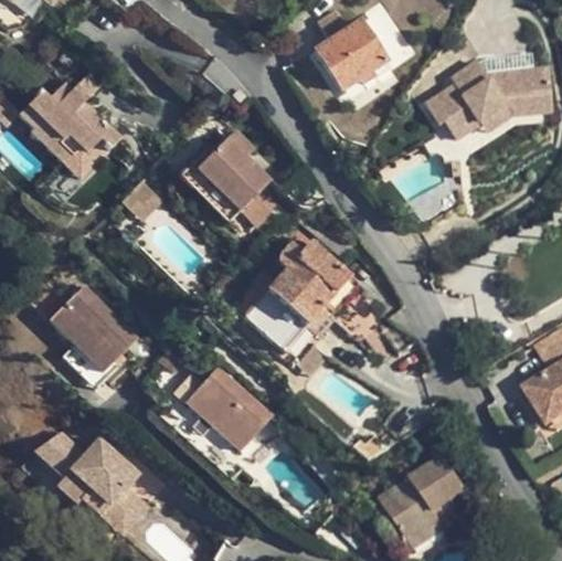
[(0,23),(6,29),(14,18),(22,25),(43,0),(0,0),(0,23)]
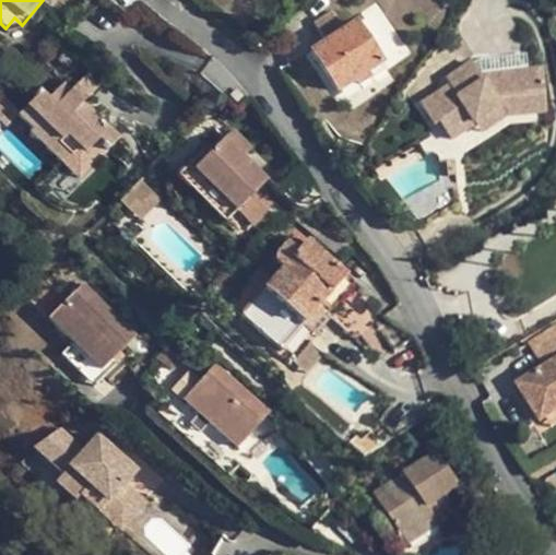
[(370,0),(357,8),(390,63),(410,52),(390,20),(387,22),(374,0),(370,0)]
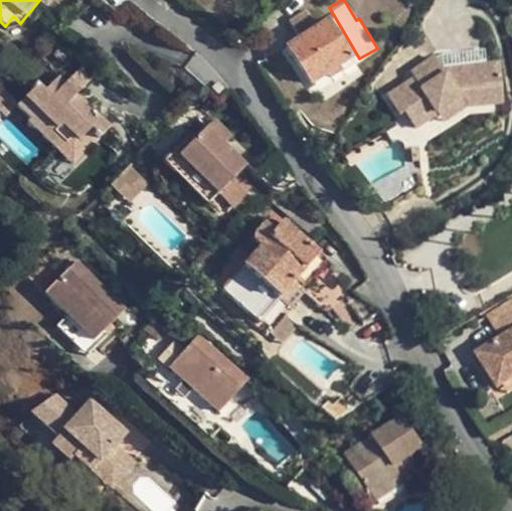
[(310,80),(350,54),(327,16),(285,43),(310,80)]
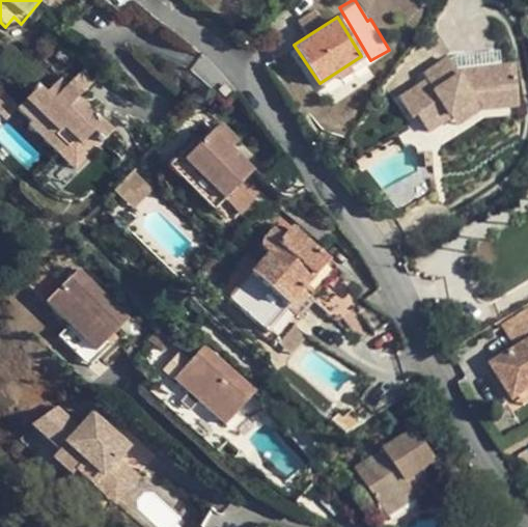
[(426,78),(398,96),(411,114),(416,111),(427,127),(449,112),(463,103),(470,98),(475,105),(516,101),(511,62),(454,68),(446,56),(422,73),(426,78)]
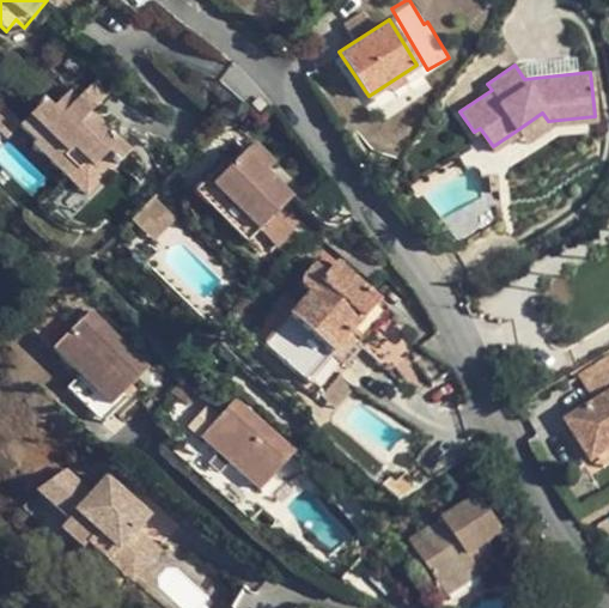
[(104,141),(120,157),(128,147),(91,114),(101,103),(87,90),(78,99),(67,91),(53,107),(42,97),(20,121),(36,137),(31,141),(68,177),(104,141)]
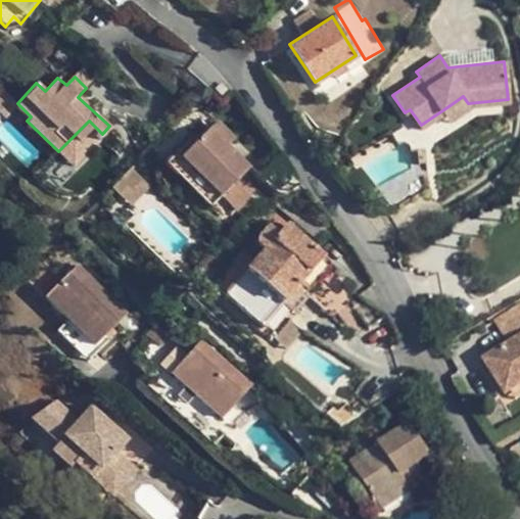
[(15,104),(0,88),(0,112),(3,116),(15,104)]
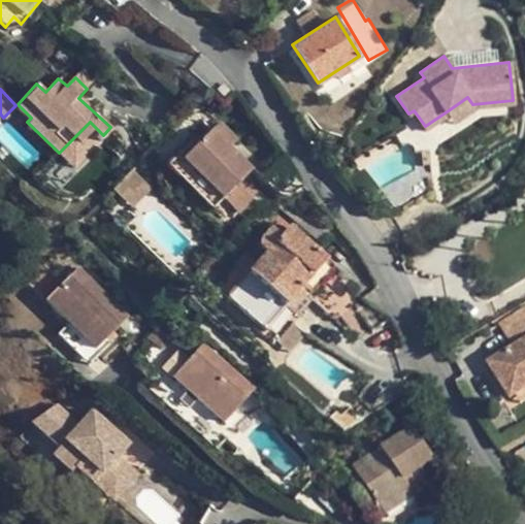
[(447,111),(452,119),(472,104),(467,97),(460,102),(447,111)]
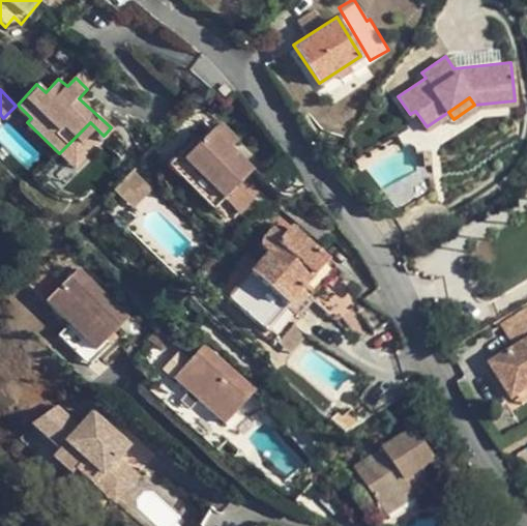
[(218,118),(211,126),(230,144),(236,136),(218,118)]
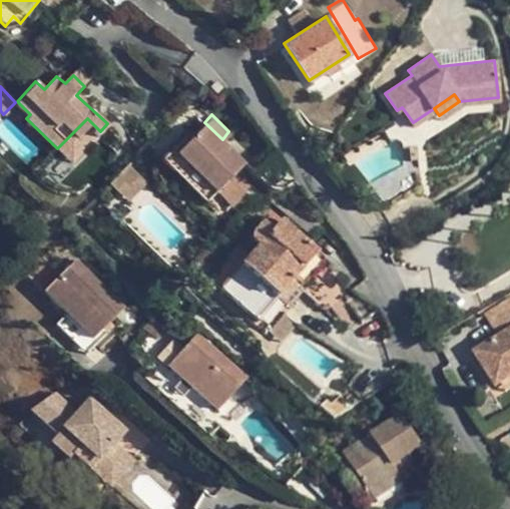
[(71,161),(100,131),(87,118),(57,148),(71,161)]
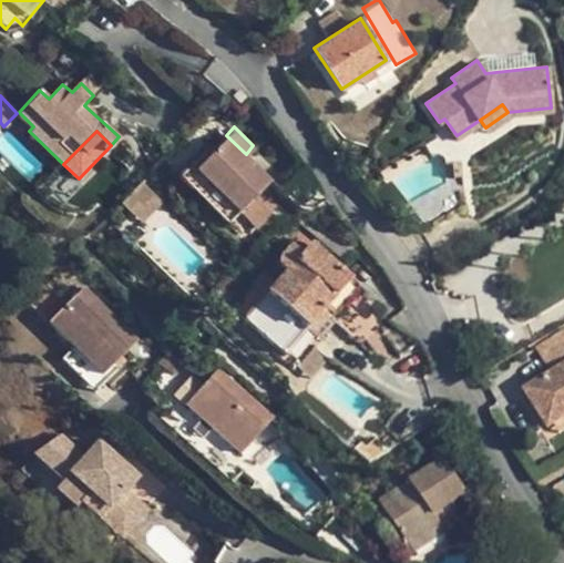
[(190,170),(234,212),(236,208),(239,205),(249,215),(246,219),(252,225),(267,210),(259,201),(252,194),(269,176),(246,154),(226,135),(225,133),(190,170)]
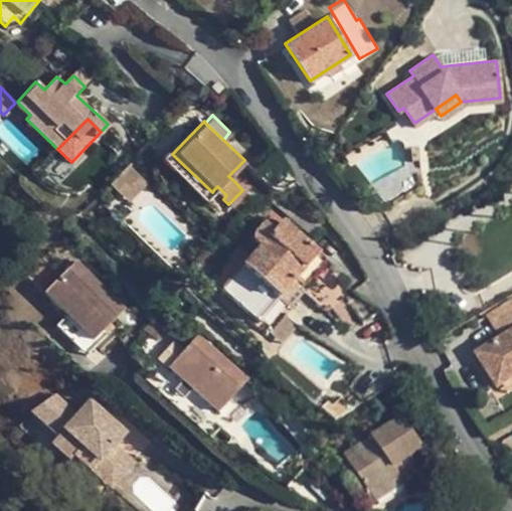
[(205,199),(212,192),(172,154),(167,149),(161,155),(205,199)]
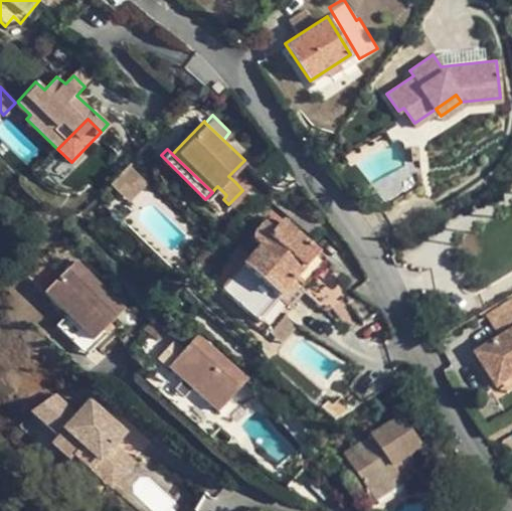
[(144,182),(127,166),(110,183),(127,200),(144,182)]
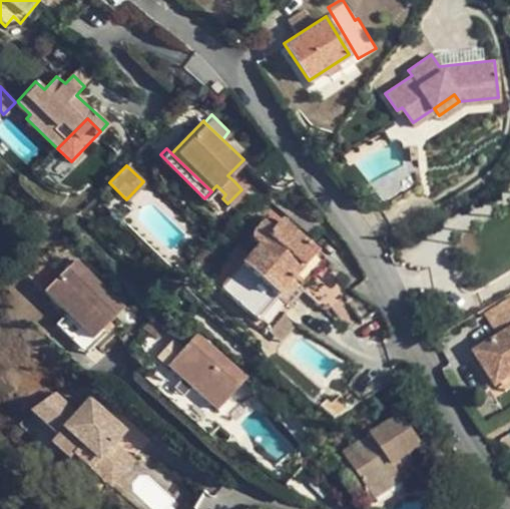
[(238,176),(234,181),(241,189),(246,184),(238,176)]
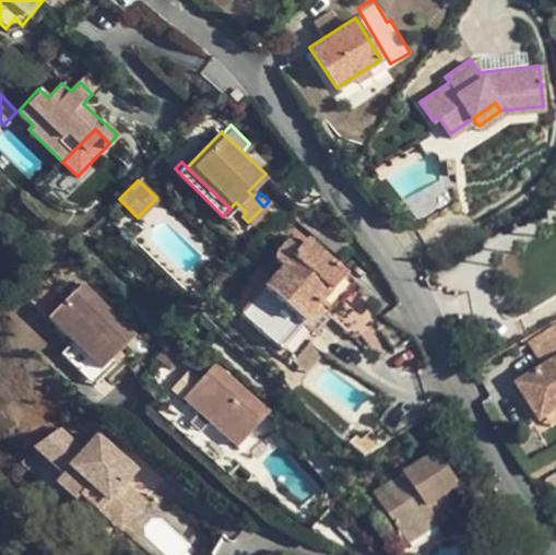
[(233,205),(243,216),(246,212),(236,202),(233,205)]
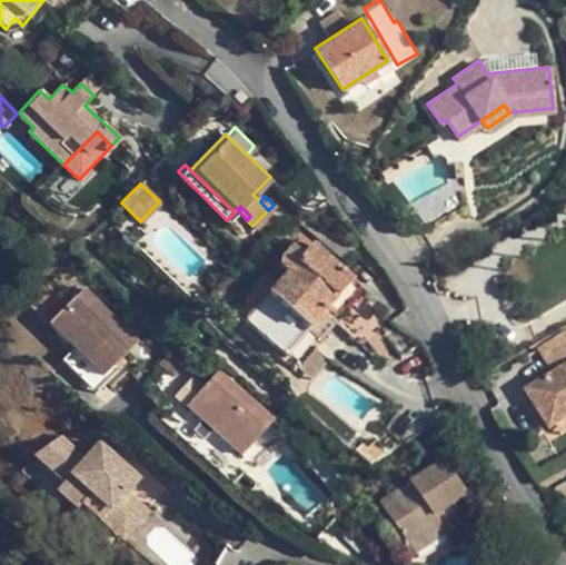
[(305,327),(321,308),(351,274),(311,240),(303,250),(290,241),(275,259),(286,269),(276,280),(264,270),(254,280),(266,291),(244,317),(284,350),(305,327)]
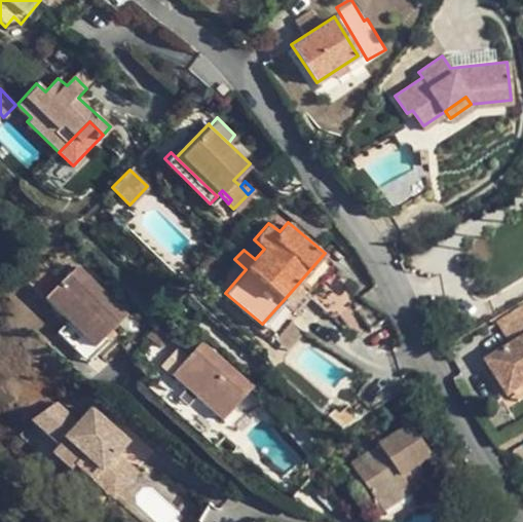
[(297,285),(307,293),(334,261),(325,253),(297,285)]
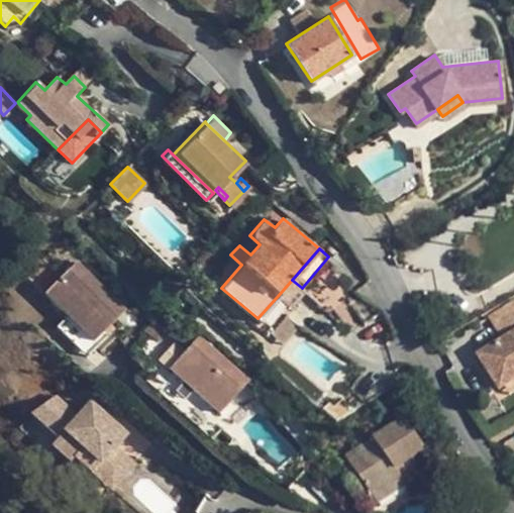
[(45,289),(68,312),(93,339),(109,323),(124,308),(77,259),(45,289)]
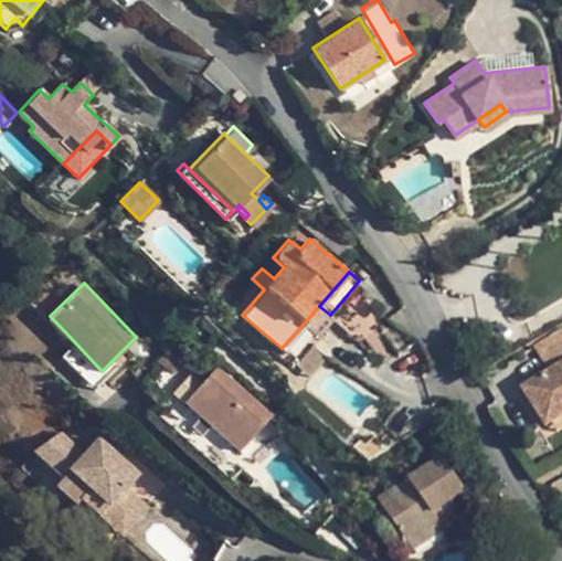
[(332,317),(330,315),(319,306),(303,325),(316,336),(332,317)]
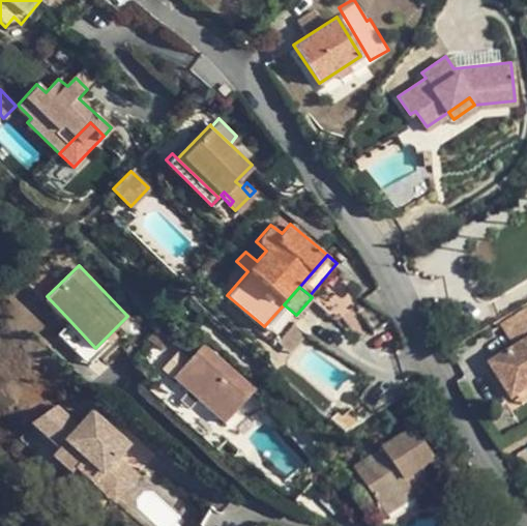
[(519,341),(488,360),(510,397),(526,386),(526,302),(504,319),(519,341)]
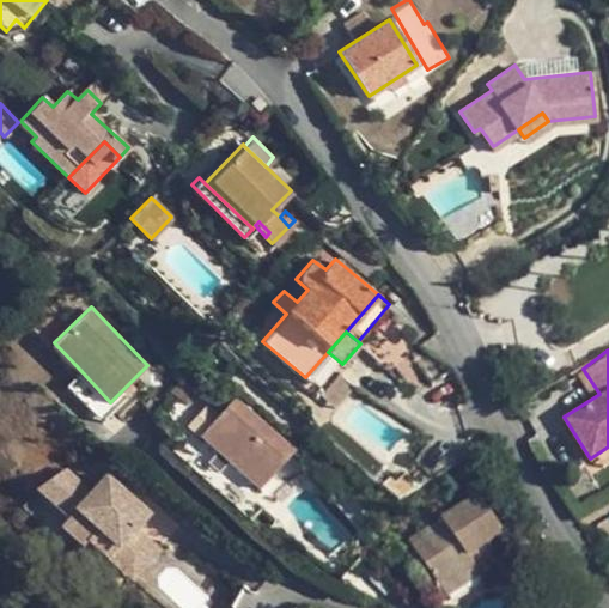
[(140,395),(129,383),(110,402),(80,370),(67,383),(103,420),(128,395),(134,401),(140,395)]
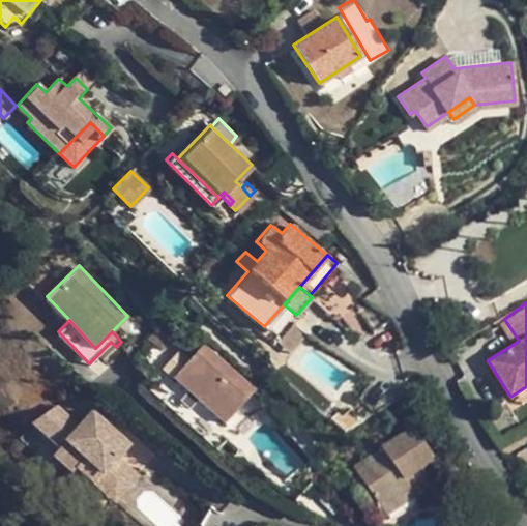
[(288,352),(302,334),(292,323),(275,341),(288,352)]
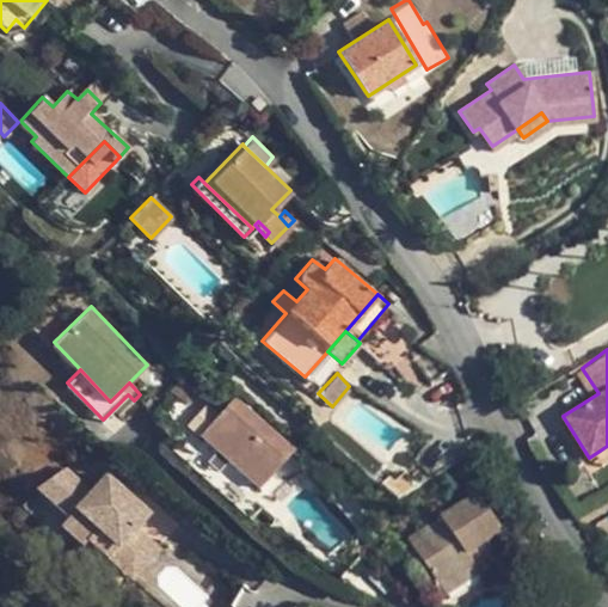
[(182,378),(174,386),(186,398),(198,385),(192,379),(182,378)]
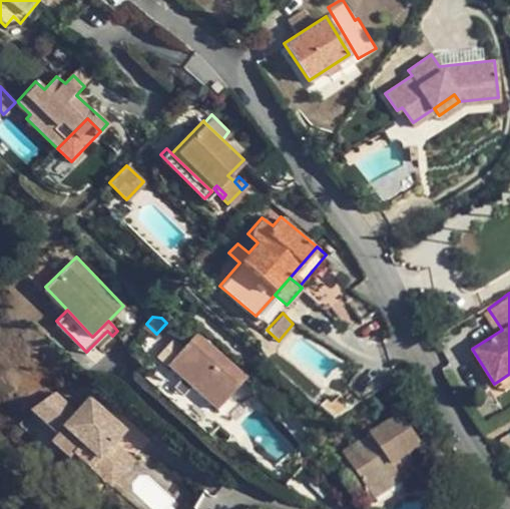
[(169,366),(218,410),(248,376),(200,331),(185,348),(169,366)]
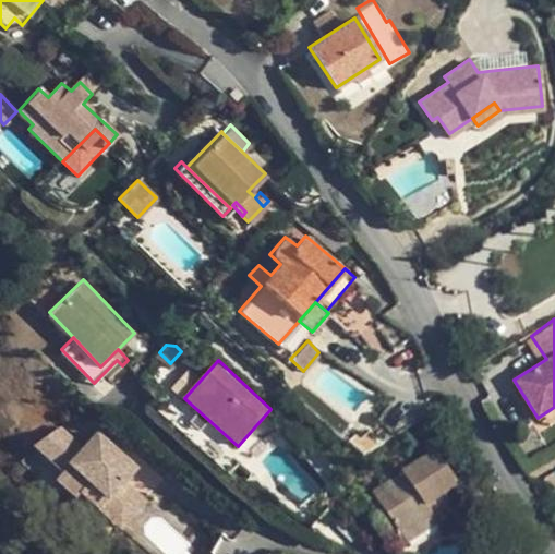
[(173,388),(184,398),(202,378),(191,369),(173,388)]
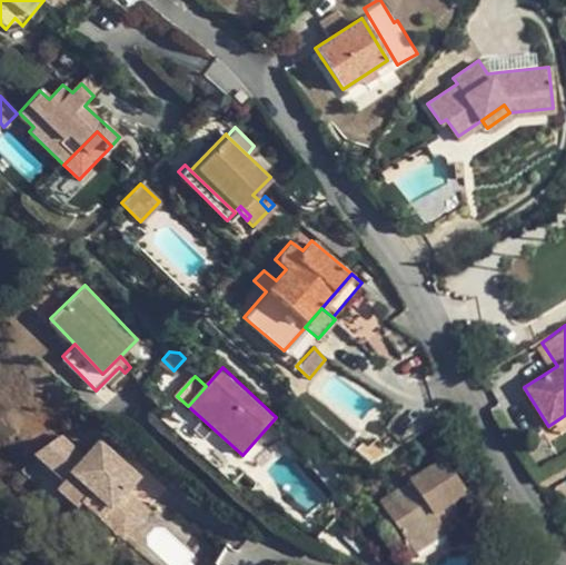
[(224,476),(242,455),(188,406),(177,396),(159,416),(224,476)]
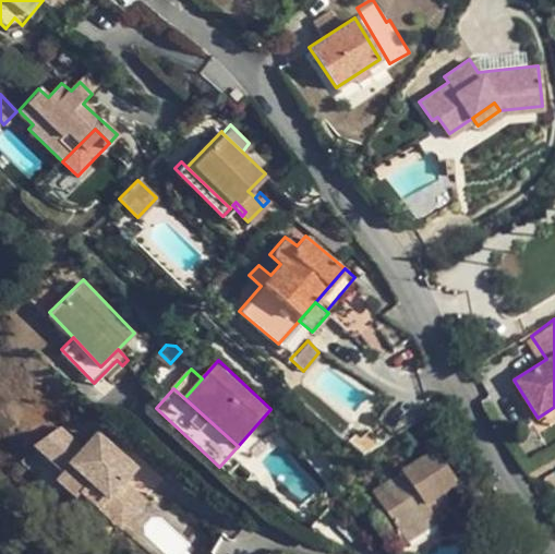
[(121,485),(83,450),(58,429),(34,447),(62,472),(55,480),(74,498),(80,494),(98,510),(104,504),(124,524),(142,504),(121,485)]
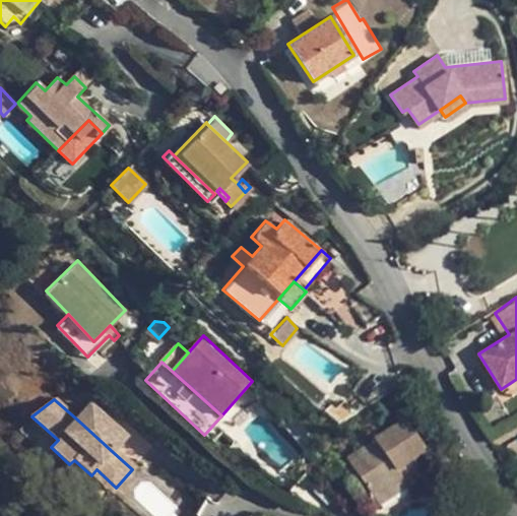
[(89,406),(77,420),(113,452),(125,438),(89,406)]
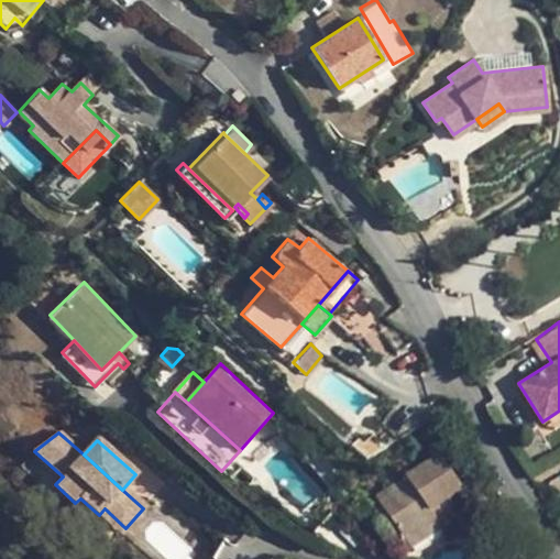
[(374,497),(381,507),(403,538),(432,518),(428,511),(446,499),(461,489),(437,456),(374,497)]
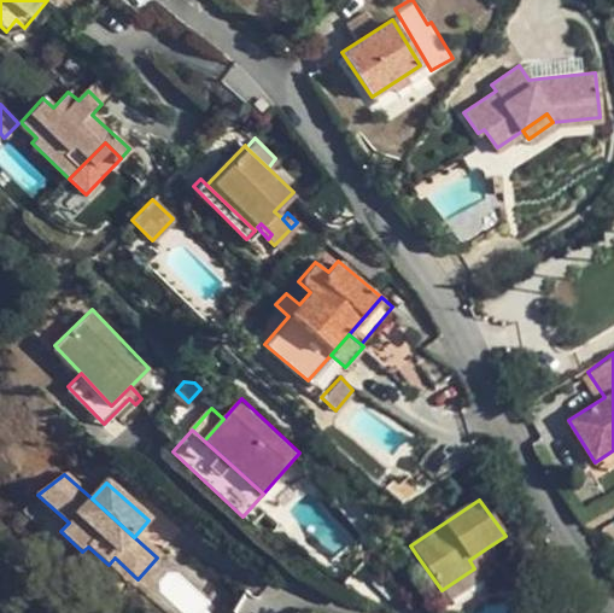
[(493,555),(489,547),(469,560),(474,568),(493,555)]
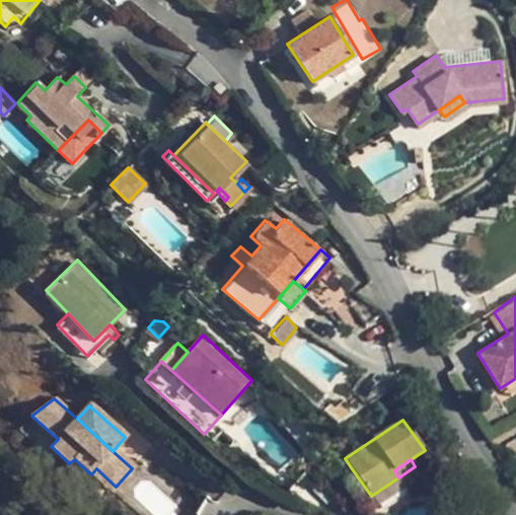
[(404,486),(398,477),(371,496),(351,467),(343,472),(368,510),(404,486)]
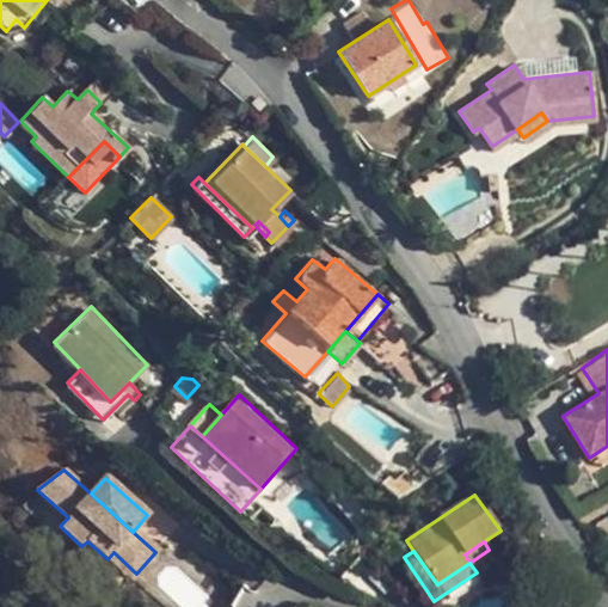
[(130,580),(136,574),(114,552),(108,559),(130,580)]
